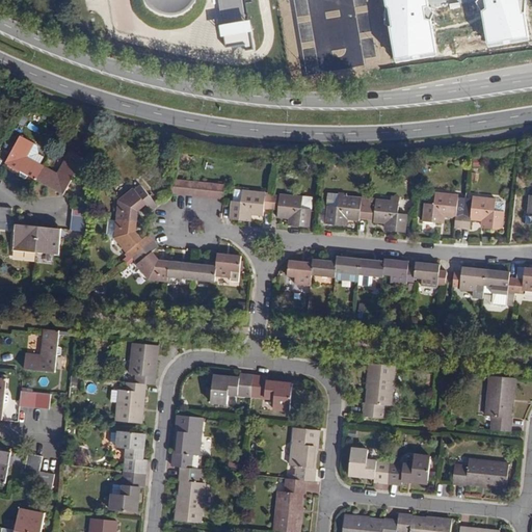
[(220,0),(228,50),(250,46),(243,0),(220,0)]
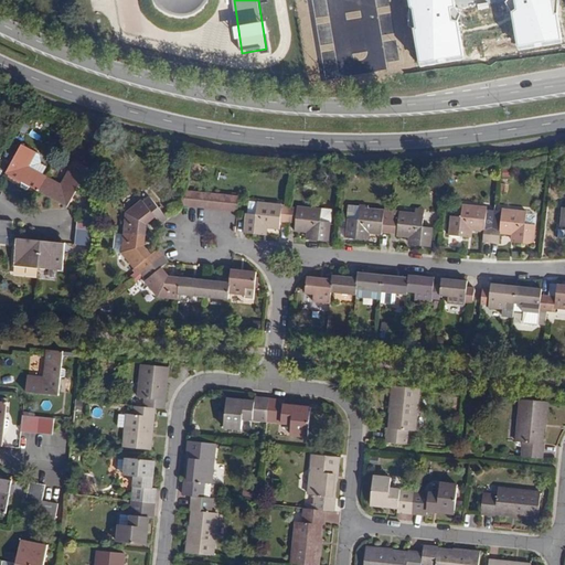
[(455,0),(408,0),(419,68),(466,61),(455,0)]
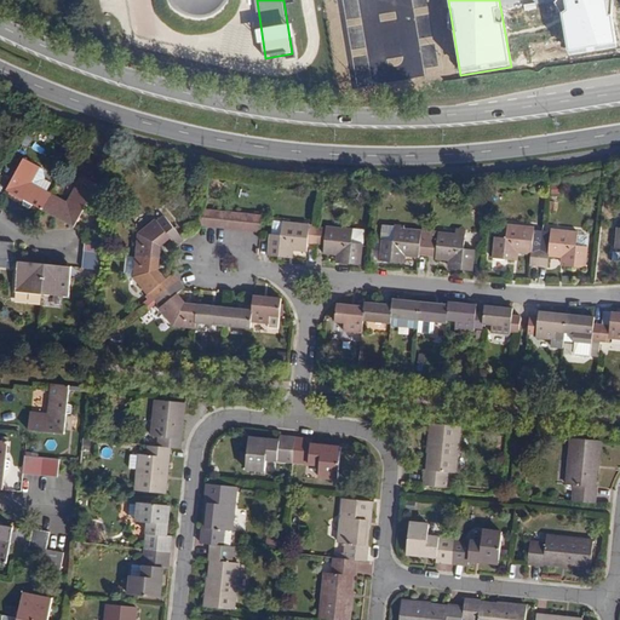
[(610,0),(560,0),(569,58),(619,50),(610,0)]
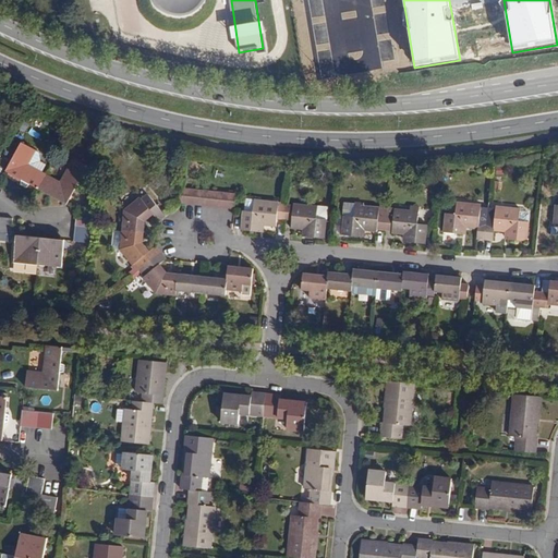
[(38,189),(46,174),(32,167),(41,148),(26,141),(22,148),(16,148),(14,153),(17,157),(9,173),(38,189)]
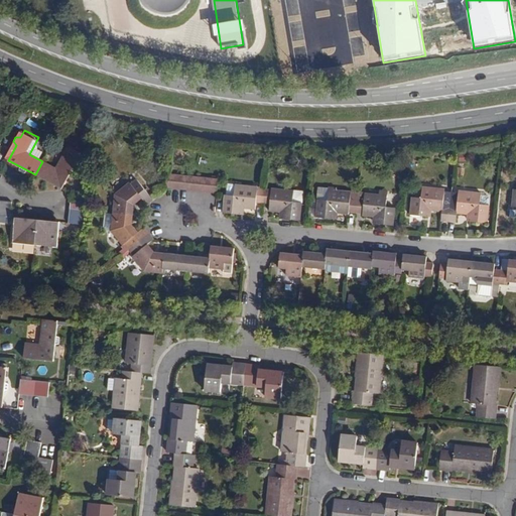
[(55,168),(42,161),(35,174),(61,189),(70,174),(75,174),(78,169),(75,166),(79,158),(65,151),(55,168)]
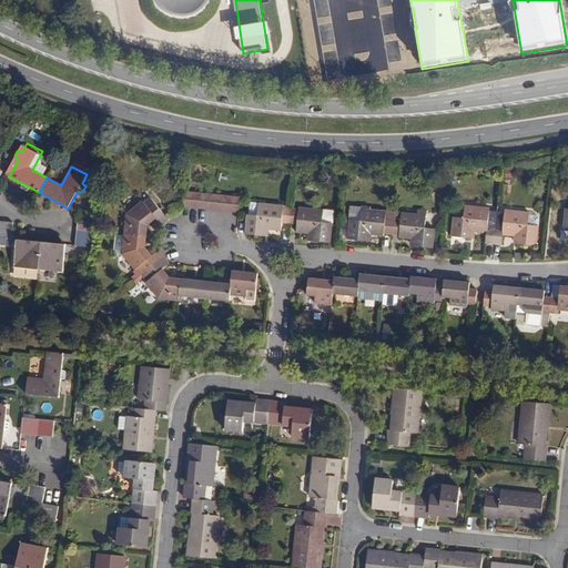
[(186,189),(183,205),(239,214),(241,198),(186,189)]
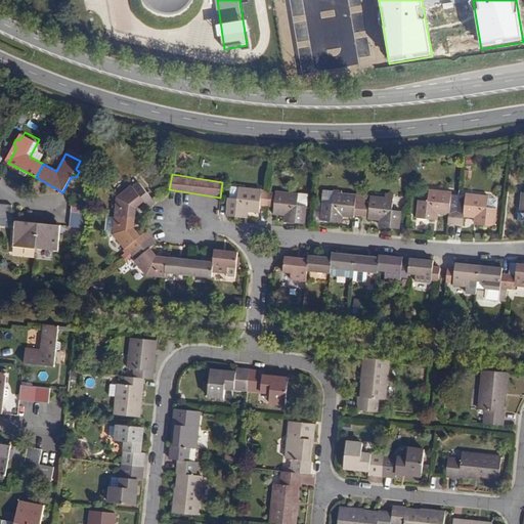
[(112,215),(133,218),(134,207),(142,201),(146,207),(154,201),(136,181),(131,185),(129,184),(115,195),(112,215)]
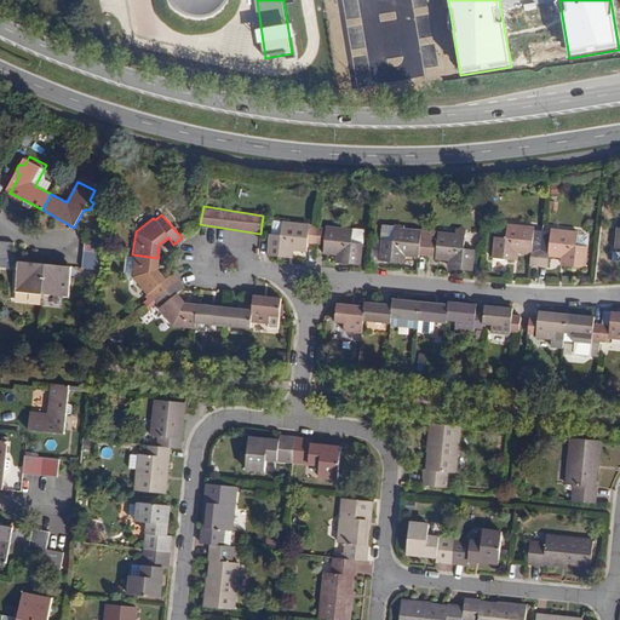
[(316,245),(317,228),(310,227),(310,225),(282,223),(281,235),(270,234),(268,256),(290,258),(290,251),(306,253),(308,245),(316,245)]
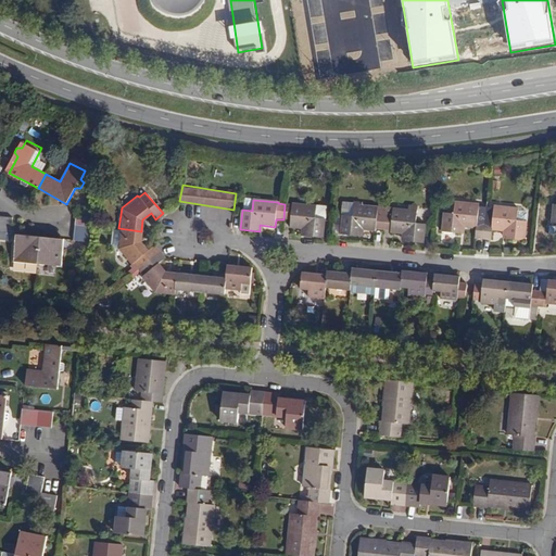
[(285,204),(283,219),(290,220),(290,228),(305,230),(304,237),(324,239),(327,207),(292,203),(292,205),(285,204)]
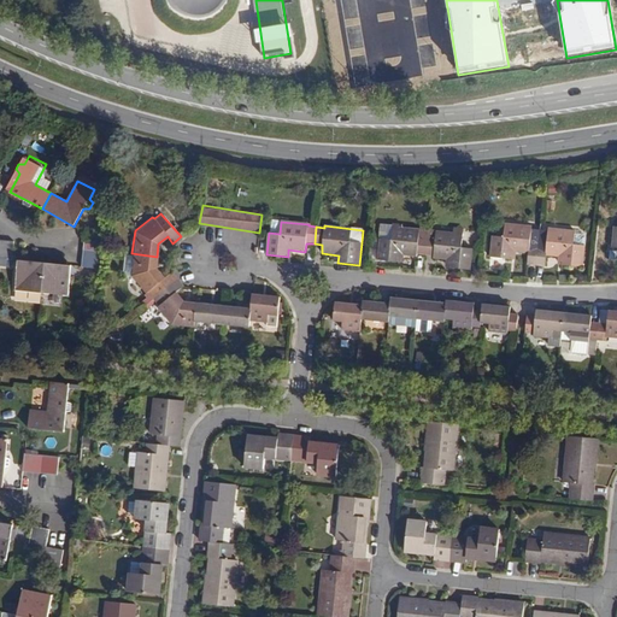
[(424,256),(427,239),(418,238),(419,230),(381,227),(376,260),(399,263),(400,256),(416,257),(416,254),(424,256)]
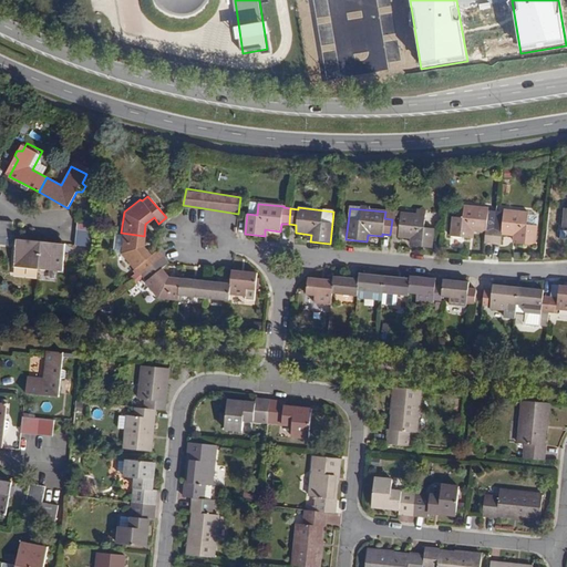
[(481,246),(491,248),(493,232),(483,232),(485,212),(462,208),(461,220),(450,219),(447,239),(466,241),(467,235),(482,236),(481,246)]
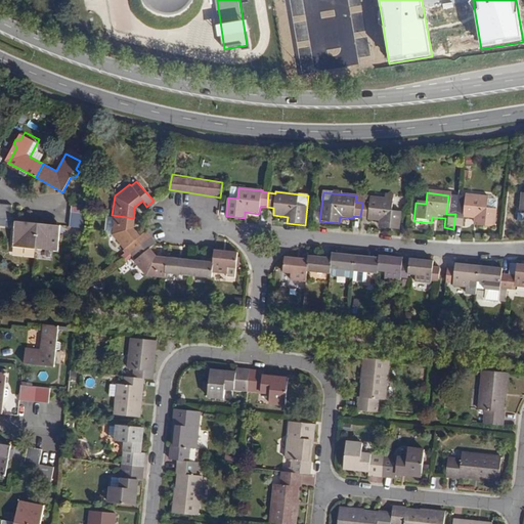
[(455,214),(453,229),(462,230),(463,220),(476,221),(475,228),(493,230),(496,206),(493,203),(487,202),(487,200),(466,197),(466,200),(456,199),(455,214)]
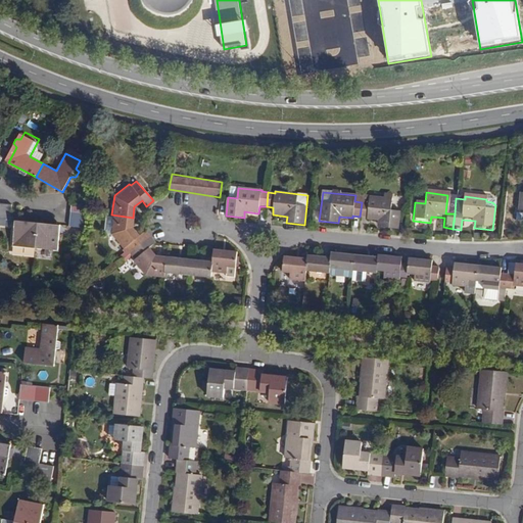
[(72,210),(86,212),(87,198),(73,197),(72,210)]
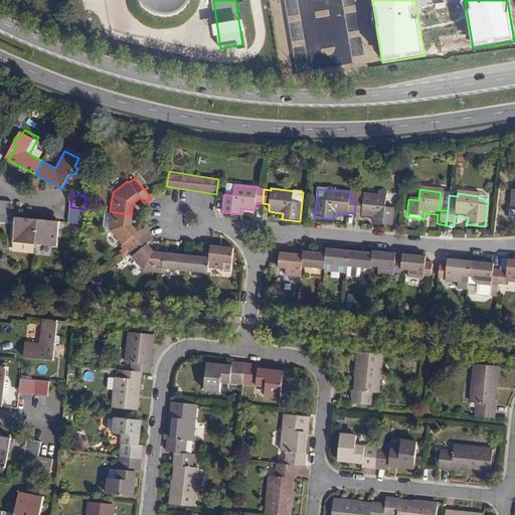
[(362,200),(356,199),(354,213),(360,214),(360,216),(374,218),(374,224),(392,226),(394,208),(383,207),(385,196),(363,194),(362,200)]
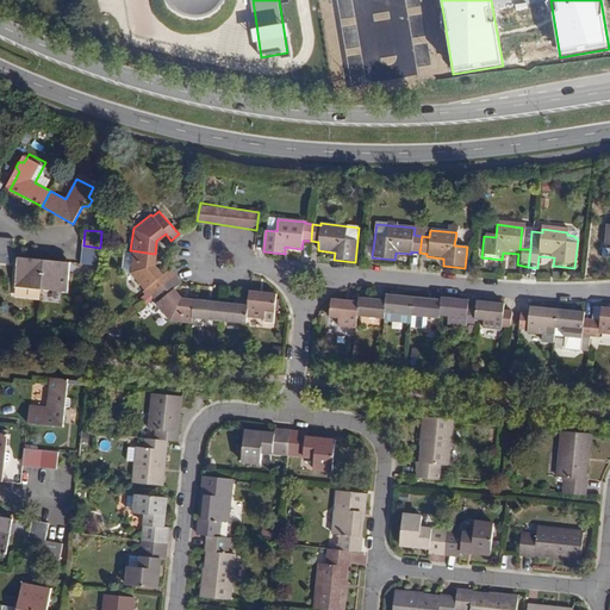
[(0,236),(0,255),(12,256),(13,238),(0,236)]
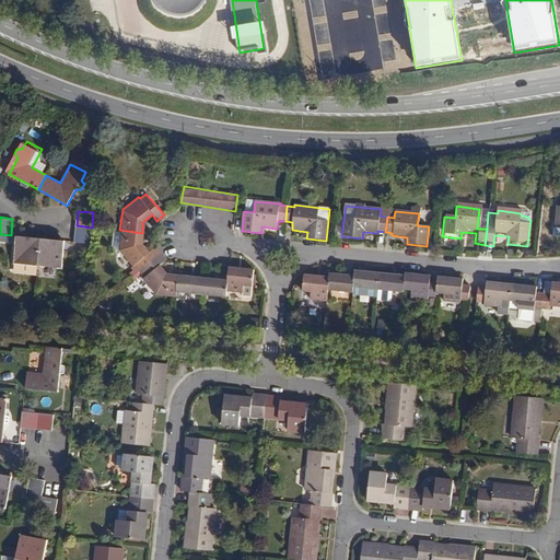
[(90,243),(92,228),(77,225),(74,242),(90,243)]
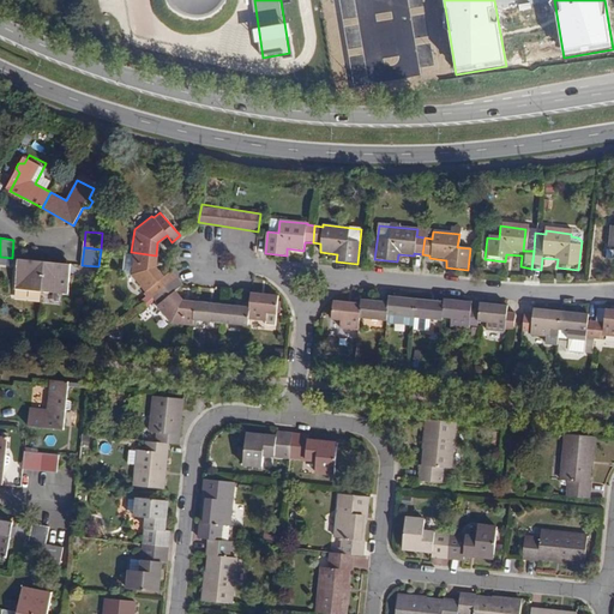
[(151,296),(175,277),(169,270),(162,276),(155,266),(156,256),(131,252),(131,254),(121,253),(120,270),(122,274),(128,274),(143,290),(145,289),(151,296)]
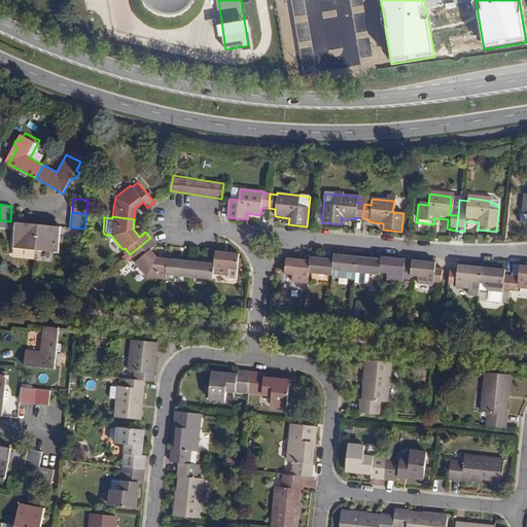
[(12,248),(36,250),(38,224),(15,222),(12,248)]
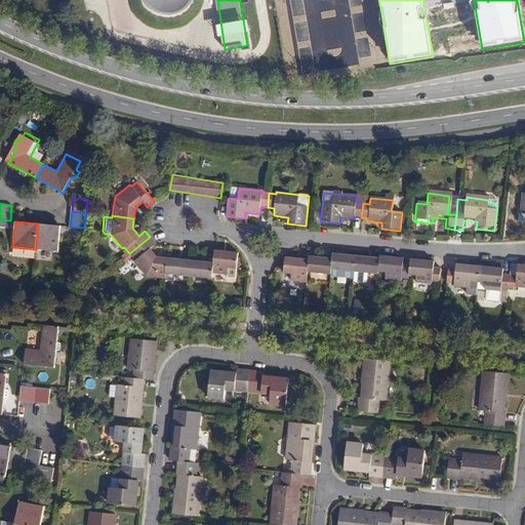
[(61,226),(38,224),(36,249),(57,251),(61,226)]
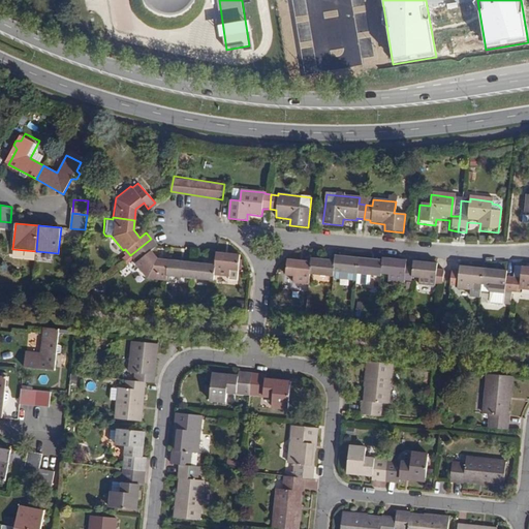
[(155,246),(151,239),(130,255),(134,262),(133,263),(146,278),(164,280),(165,275),(166,259),(156,258),(150,250),(155,246)]
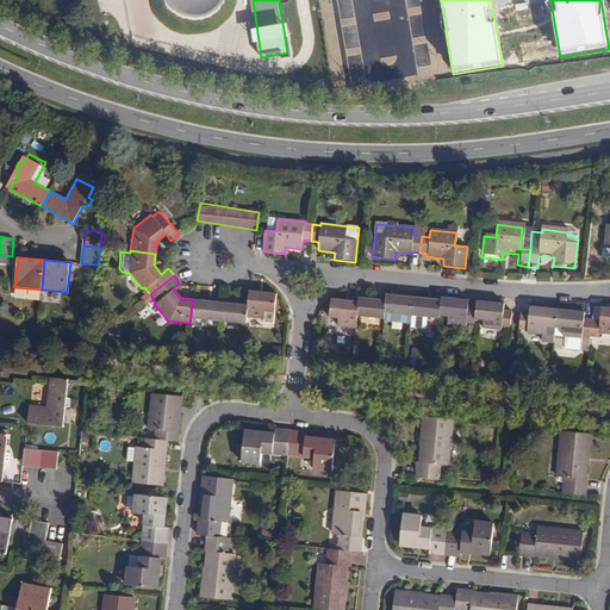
[(248,305),(247,316),(266,318),(266,311),(275,311),(278,293),(250,291),(248,305)]
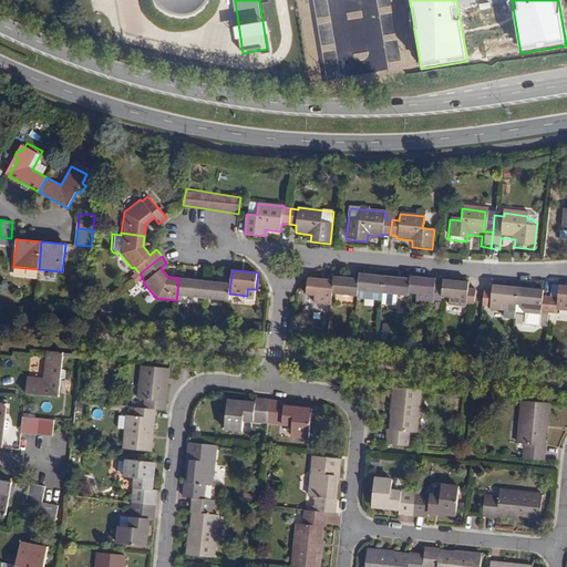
[(359,275),(359,280),(357,295),(357,299),(382,301),(383,294),(384,277),(359,275)]
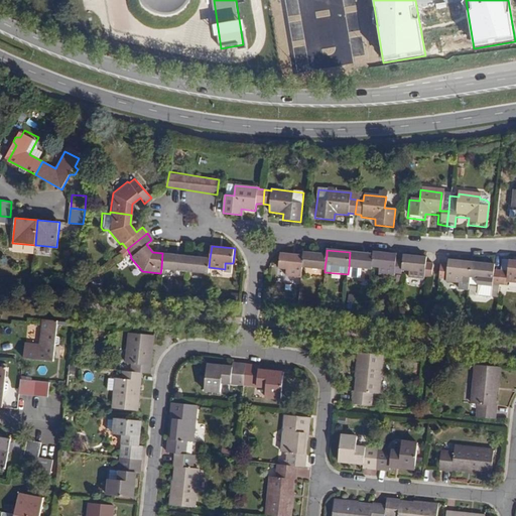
[(350,252),(349,267),(348,274),(360,275),(361,268),(371,269),(371,267),(373,254),(350,252)]
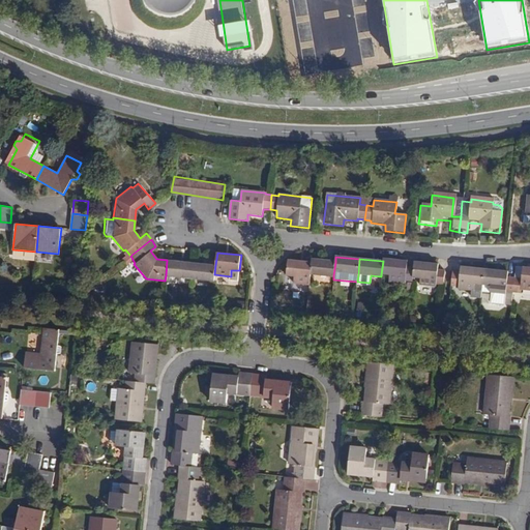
[(411,277),(412,268),(405,268),(406,261),(383,259),(383,261),(381,274),(388,275),(388,282),(403,284),(404,282),(411,283),(411,277)]
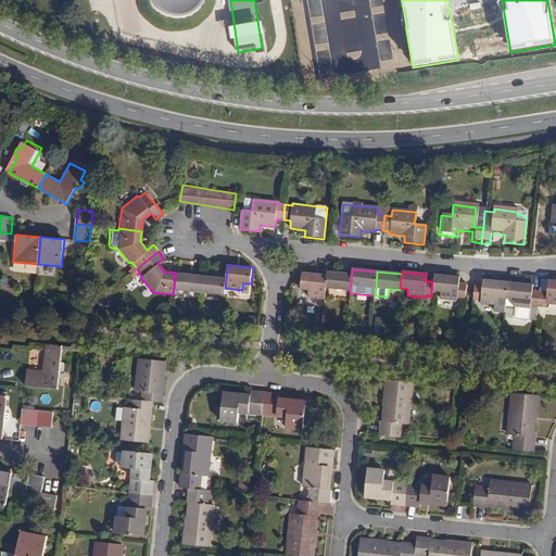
[(325,299),(325,295),(326,287),(327,275),(310,274),(302,273),(300,289),(308,289),(307,297),(325,299)]
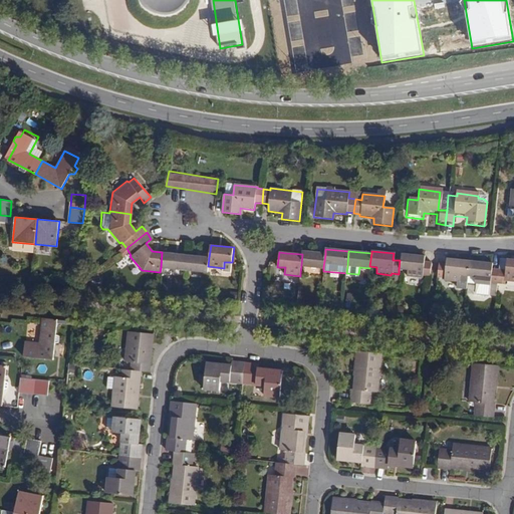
[(325,254),(302,252),(302,254),(301,265),(323,267),(325,254)]
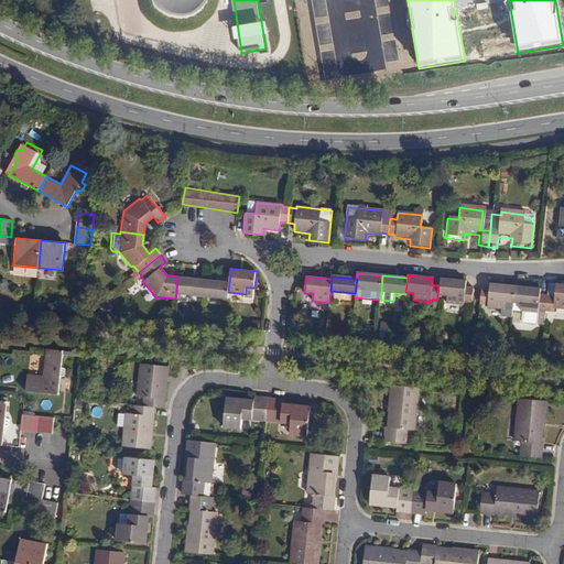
[(228,299),(228,292),(229,282),(203,279),(202,295),(228,299)]
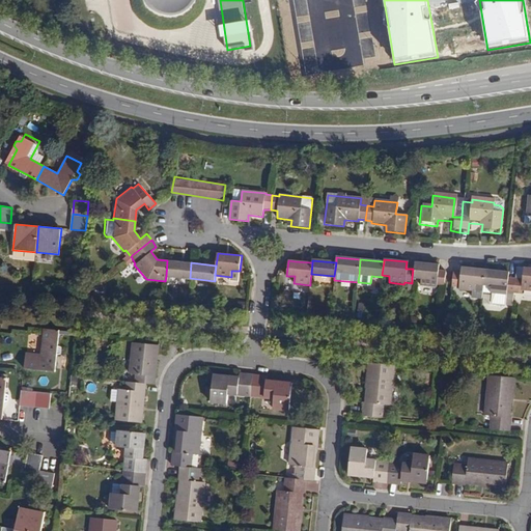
[(413,262),(413,269),(412,278),(420,279),(419,286),(435,287),(435,285),(444,286),(446,273),(437,272),(438,264),(413,262)]
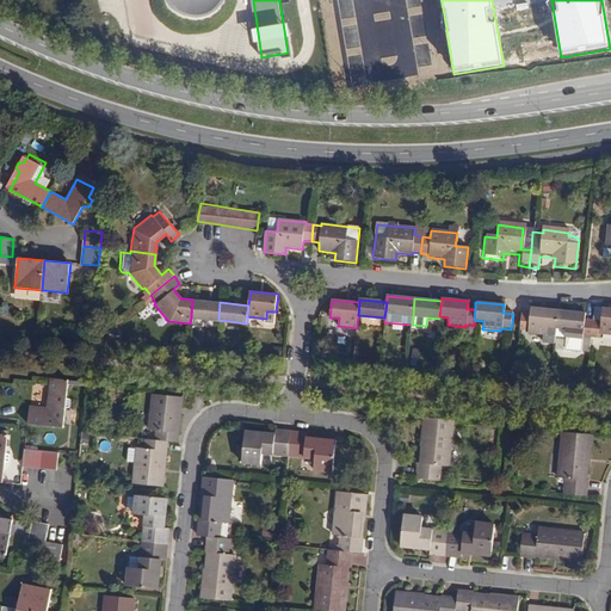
[(548,328),(556,329),(559,310),(531,308),(530,315),(522,314),(520,331),(528,332),(528,334),(547,337),(548,328)]
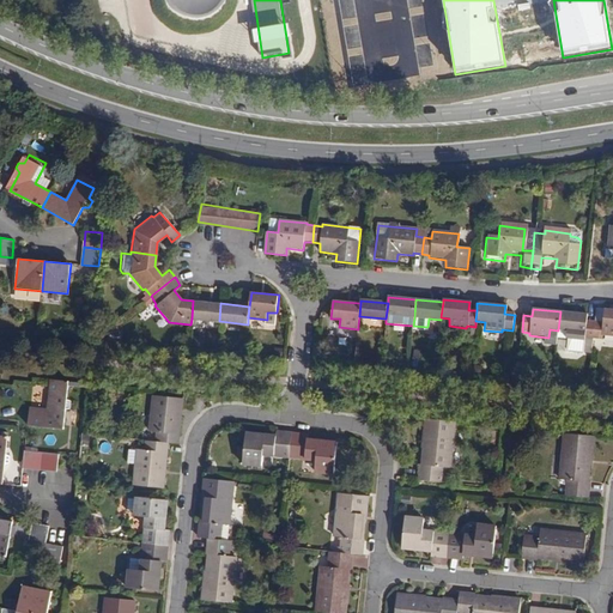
[(605,323),(595,322),(594,338),(604,339),(604,335),(612,335),(612,310),(607,309),(605,323)]
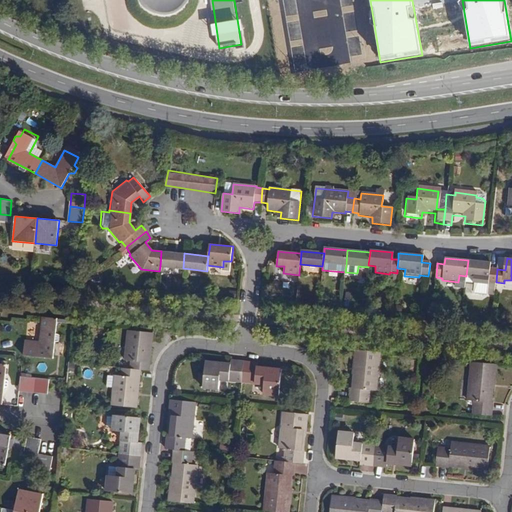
[(489,282),(496,282),(497,269),(491,269),(491,263),(468,260),(466,276),(474,277),(474,283),(489,285),(489,282)]
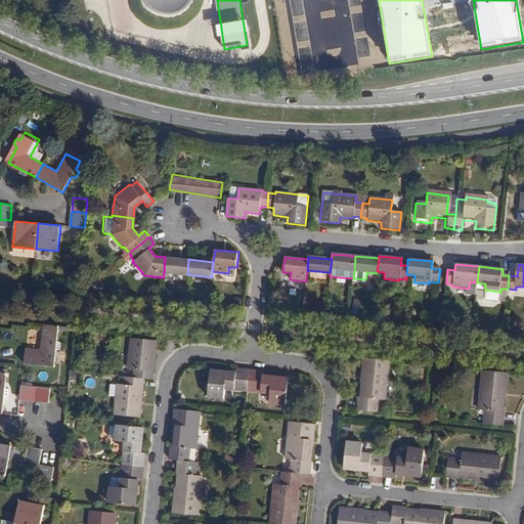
[(59,325),(42,323),(40,350),(26,349),(24,364),(54,367),(56,350),(60,348),(61,343),(57,341),(59,325)]
